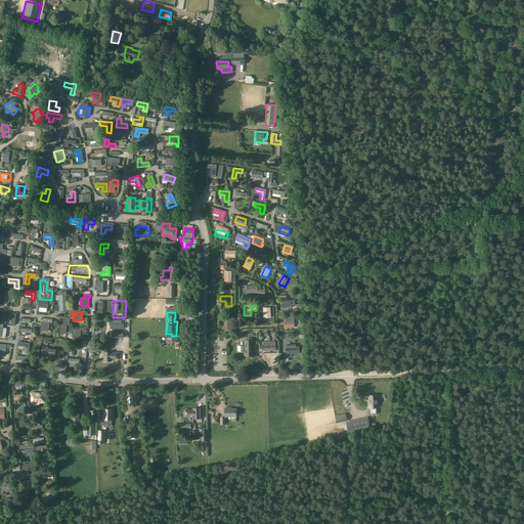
[(285,317),(286,321),(284,321),(284,328),(294,326),(293,317),(285,317)]
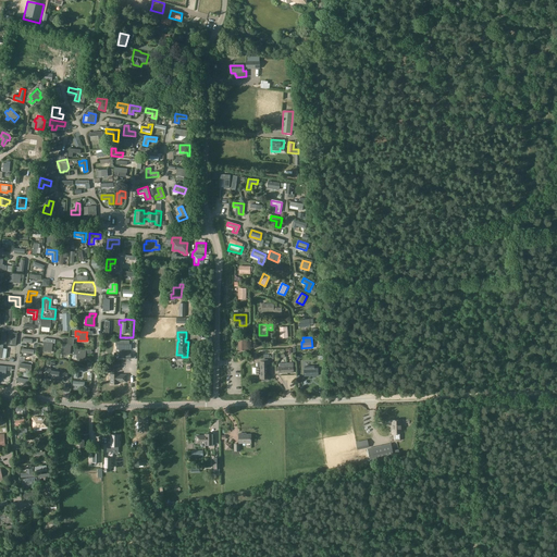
[(238,339),(238,350),(243,350),(247,350),(247,345),(246,339),(238,339)]
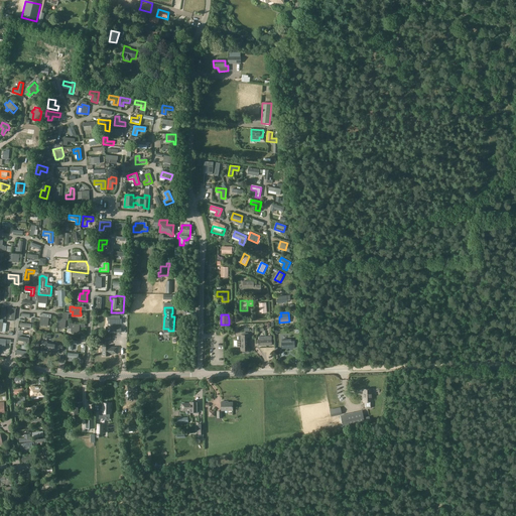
[(120,315),(107,315),(107,319),(108,319),(109,321),(109,324),(121,324),(121,319),(120,319),(120,315)]
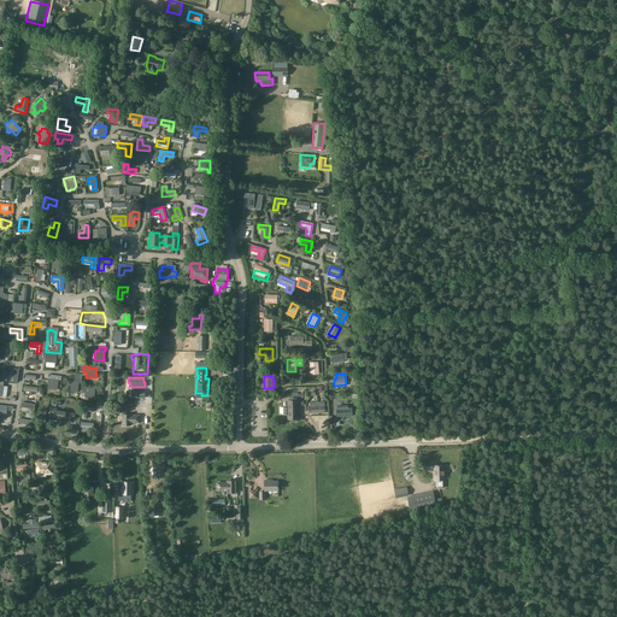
[(81,378),(75,378),(74,382),(69,381),(68,391),(77,393),(78,383),(81,383),(81,378)]
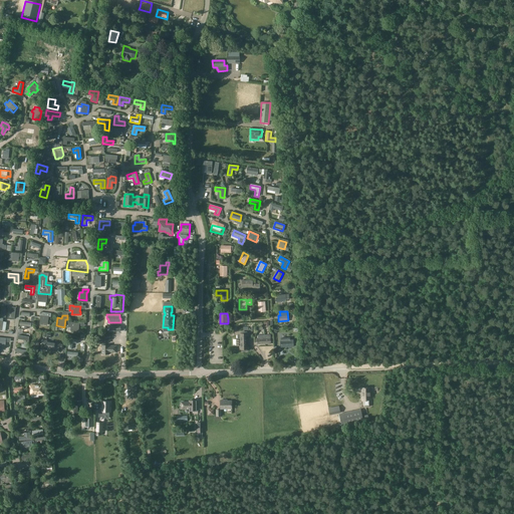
[(71,322),(68,322),(68,327),(71,328),(71,331),(78,331),(79,323),(71,323),(71,322)]
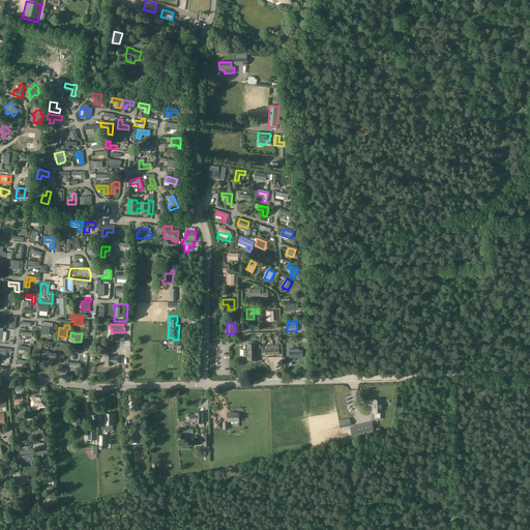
[(244,350),(243,350),(243,357),(246,357),(246,360),(248,360),(248,361),(251,363),(253,363),(255,361),(255,360),(256,360),(256,345),(246,345),(244,345),(244,350)]
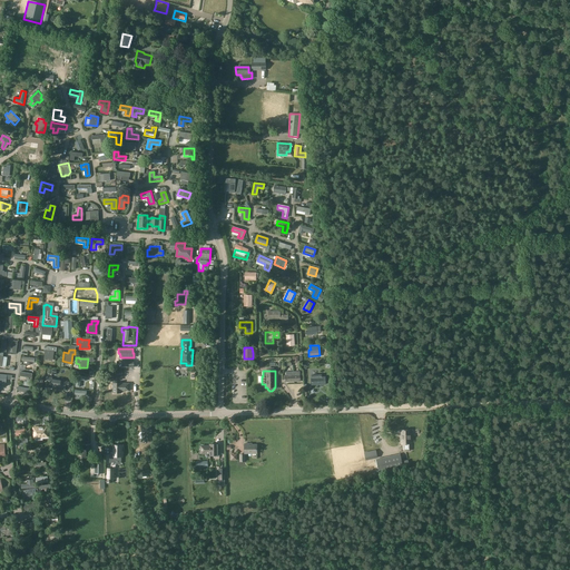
[(77,375),(76,386),(80,387),(80,381),(86,381),(86,376),(77,375)]
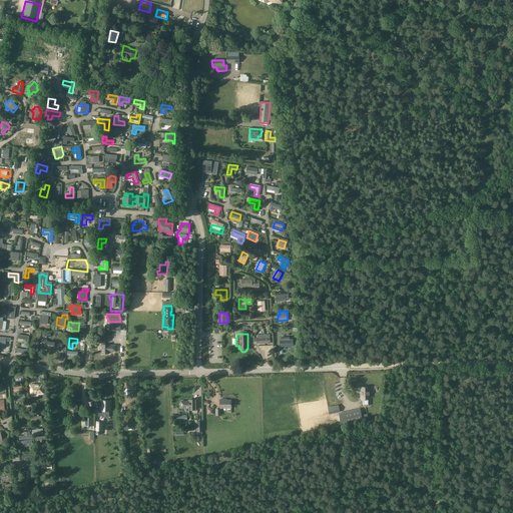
[(281,338),(281,341),(281,347),(293,347),(293,341),(289,341),(289,338),(281,338)]
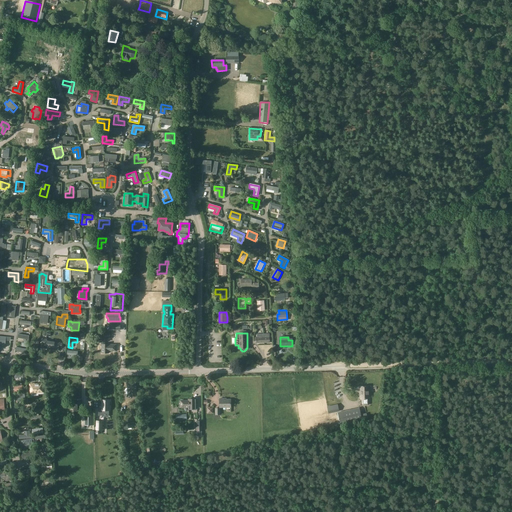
[(58,350),(58,347),(61,348),(62,343),(50,341),(50,340),(43,338),(41,348),(58,350)]
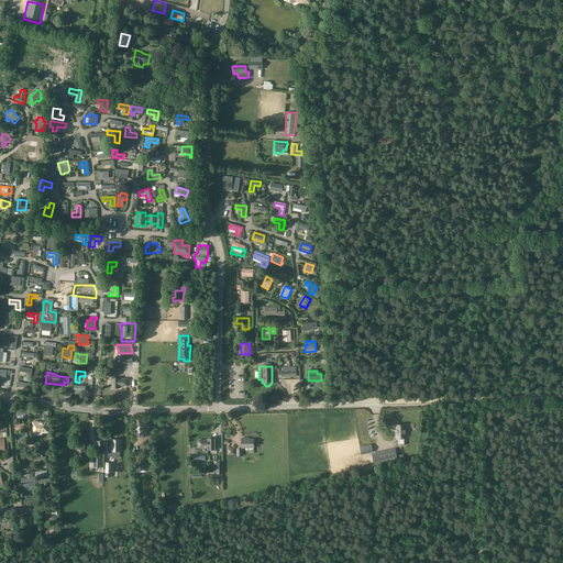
[(120,378),(116,378),(116,373),(108,373),(108,377),(111,377),(111,378),(112,388),(120,388),(120,386),(128,386),(128,379),(120,379),(120,378)]
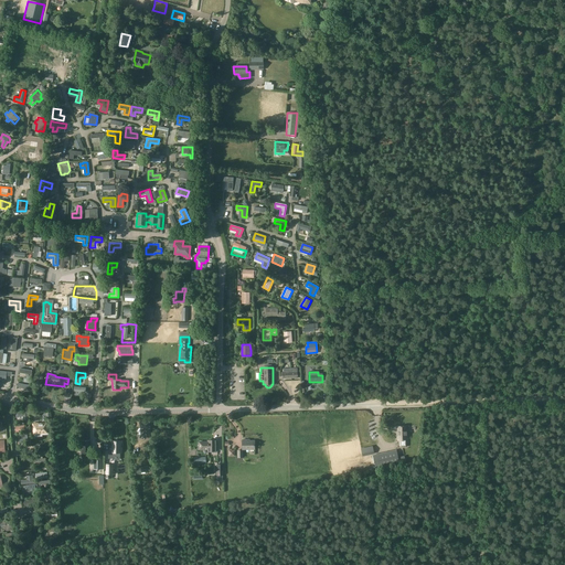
[(23,422),(28,422),(28,412),(16,413),(16,417),(22,417),(23,422)]
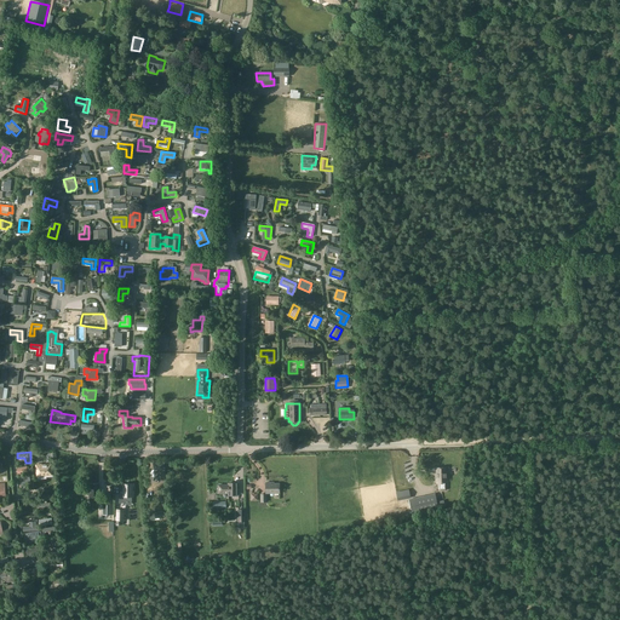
[(46,476),(46,477),(53,477),(52,471),(51,471),(51,465),(41,466),(41,465),(36,465),(38,477),(46,476)]
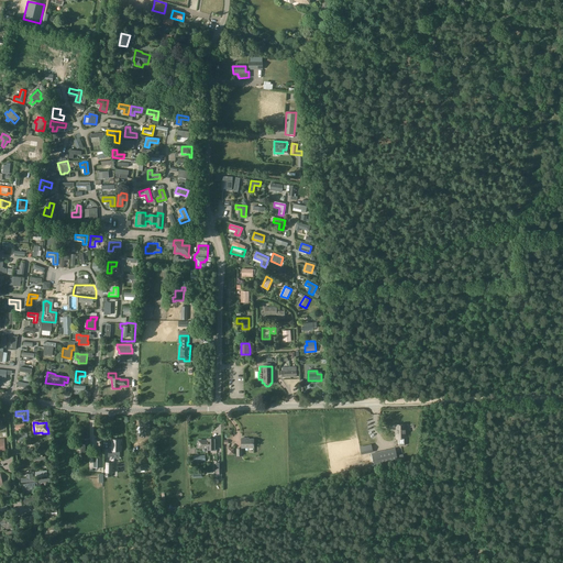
[(405,424),(396,426),(396,430),(395,430),(396,439),(405,439),(405,424)]
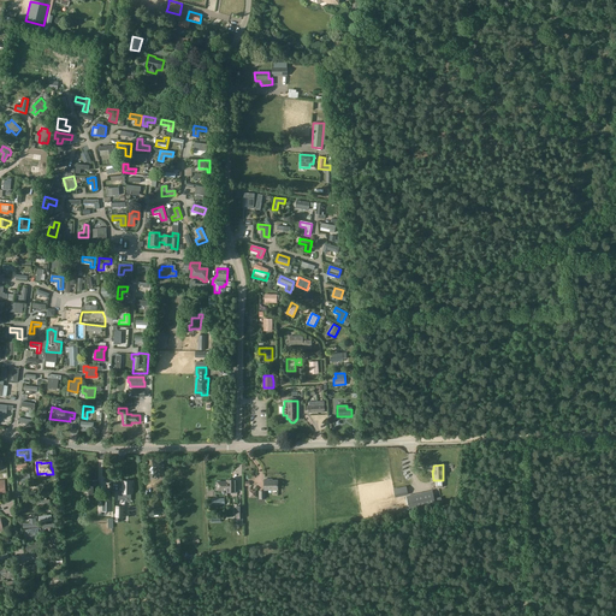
[(272,480),(264,480),(264,490),(277,490),(277,481),(272,481),(272,480)]
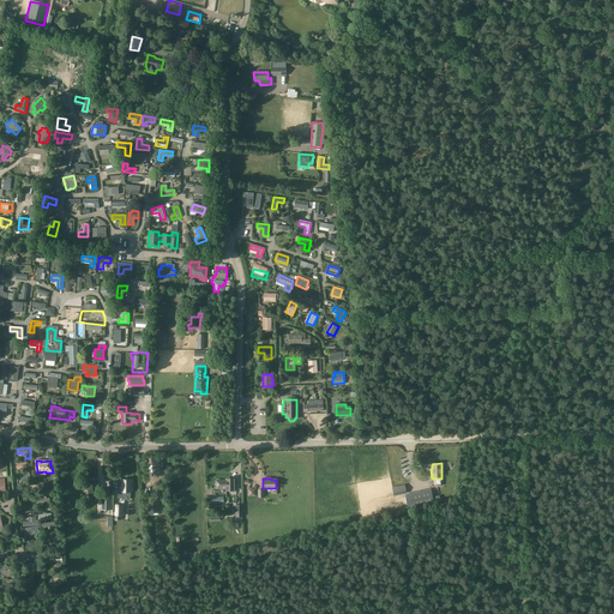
[(97,486),(97,480),(89,480),(89,485),(86,485),(85,491),(89,491),(89,495),(92,495),(94,495),(97,495),(97,489),(98,489),(98,486),(97,486)]
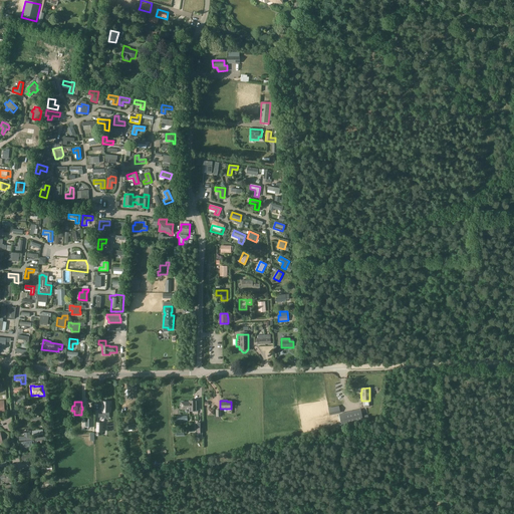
[(102,411),(98,410),(98,416),(104,416),(109,416),(109,412),(110,412),(110,408),(109,408),(109,403),(102,402),(102,411)]
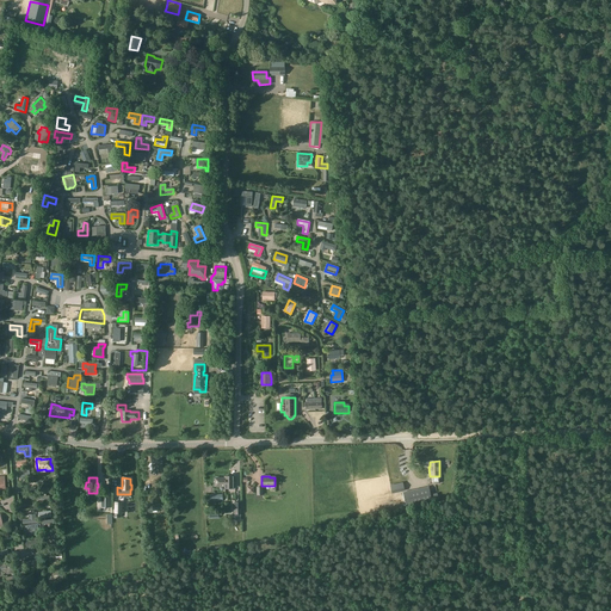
[(406,507),(434,501),(431,486),(403,493),(406,507)]
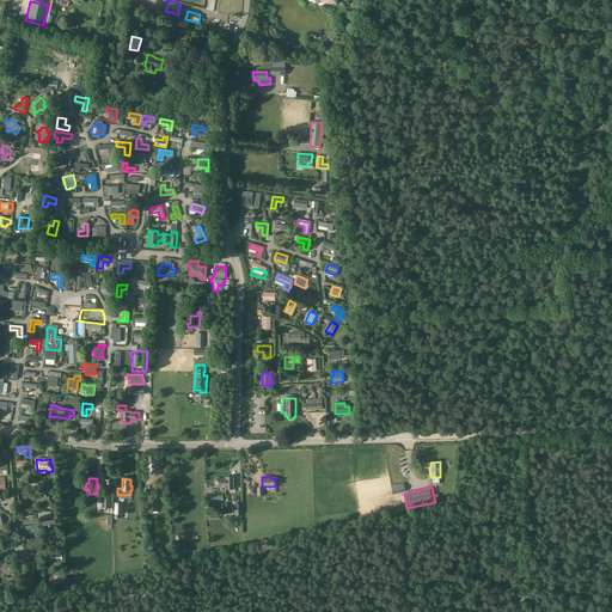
[(35,491),(18,494),(20,510),(37,509),(36,502),(36,497),(35,491)]
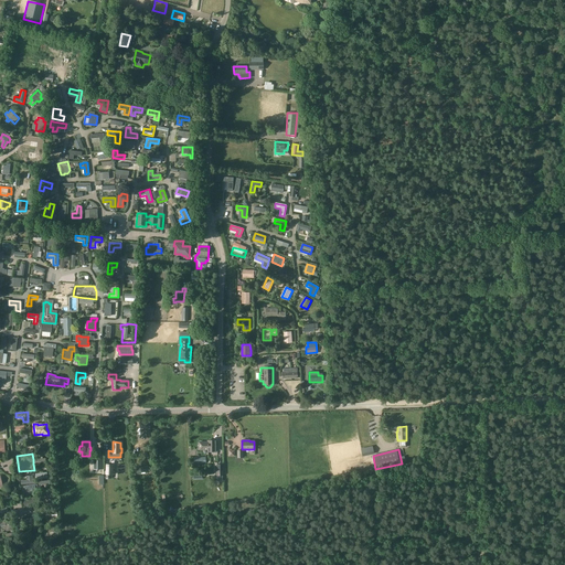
[(137,473),(149,472),(149,469),(150,468),(150,466),(148,466),(148,465),(144,466),(136,467),(137,473)]
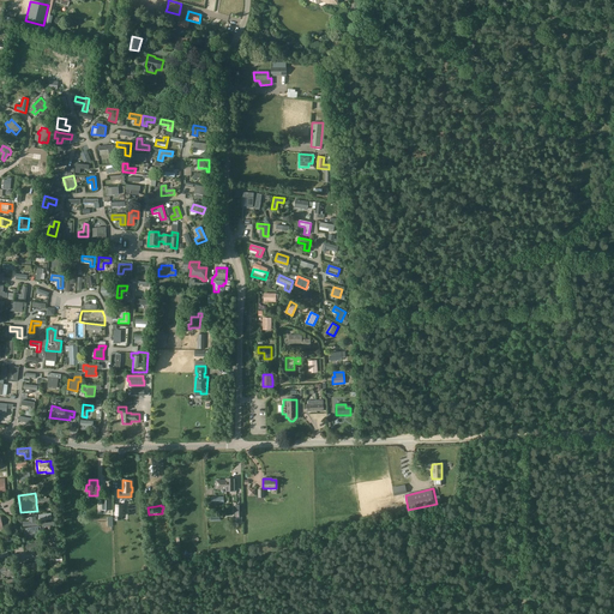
[(29,522),(23,522),(23,527),(37,525),(36,517),(29,517),(29,522)]
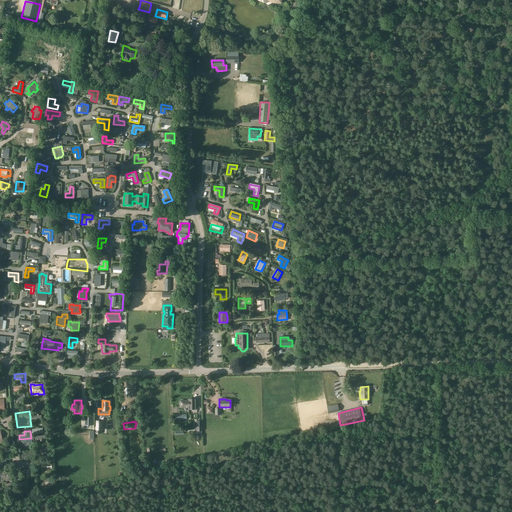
[(52,434),(32,435),(32,438),(33,446),(53,444),(52,434)]
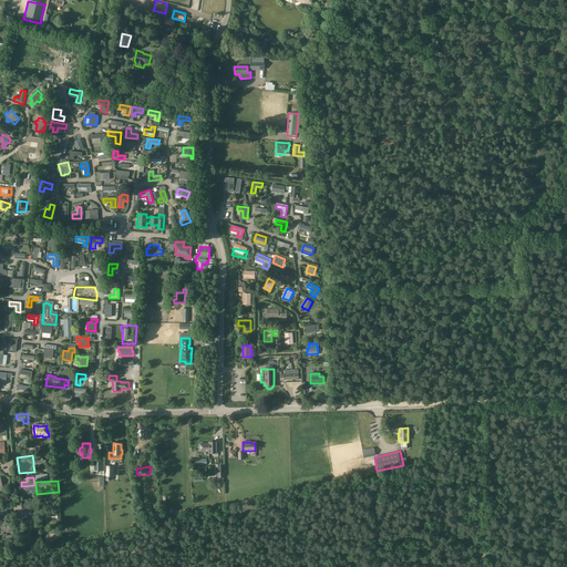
[(26,488),(26,490),(26,492),(27,493),(30,493),(30,496),(37,495),(35,487),(26,488)]
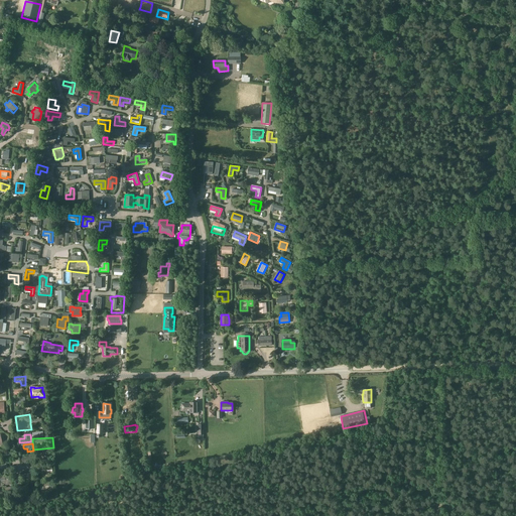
[(9,453),(1,455),(2,461),(15,458),(13,452),(14,447),(12,445),(10,446),(9,453)]
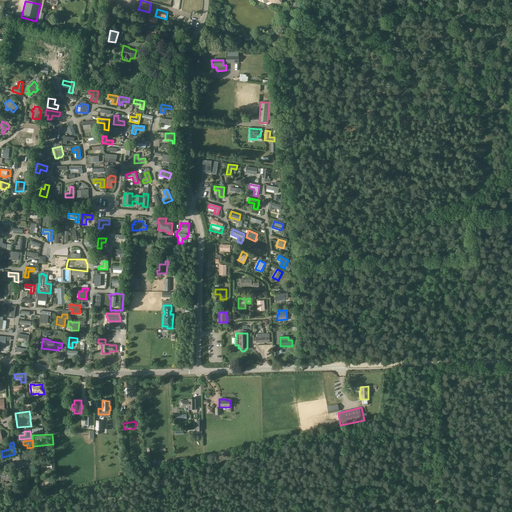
[(50,445),(43,446),(43,448),(43,456),(51,455),(50,447),(50,445)]
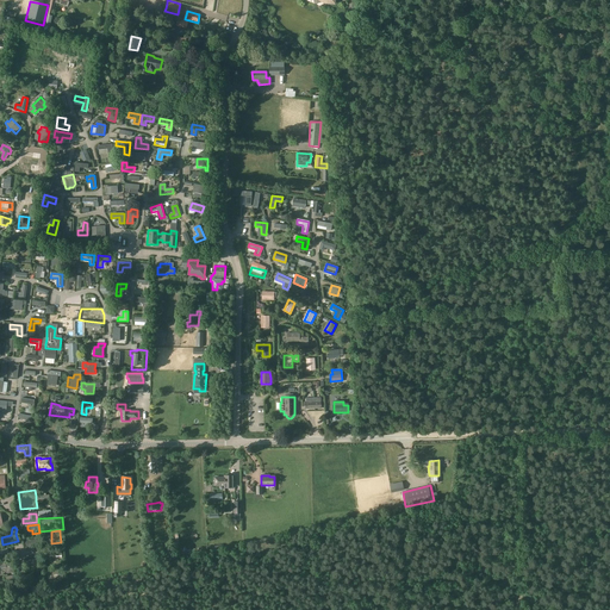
[(0,568),(1,568),(2,570),(6,570),(7,573),(14,572),(13,565),(6,566),(5,562),(0,562),(0,568)]
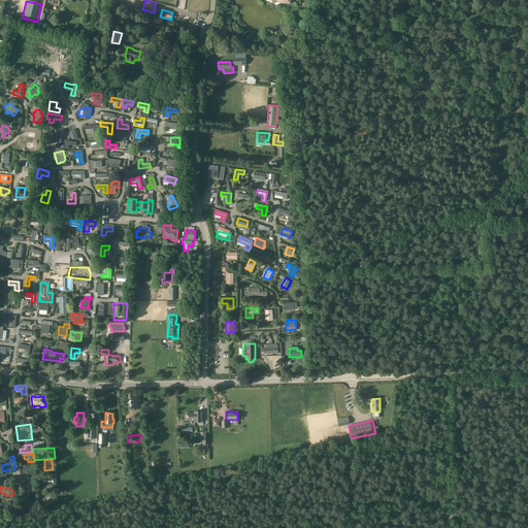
[(28,512),(29,512),(40,509),(39,501),(37,501),(37,502),(34,503),(33,504),(34,507),(27,508),(28,512)]
